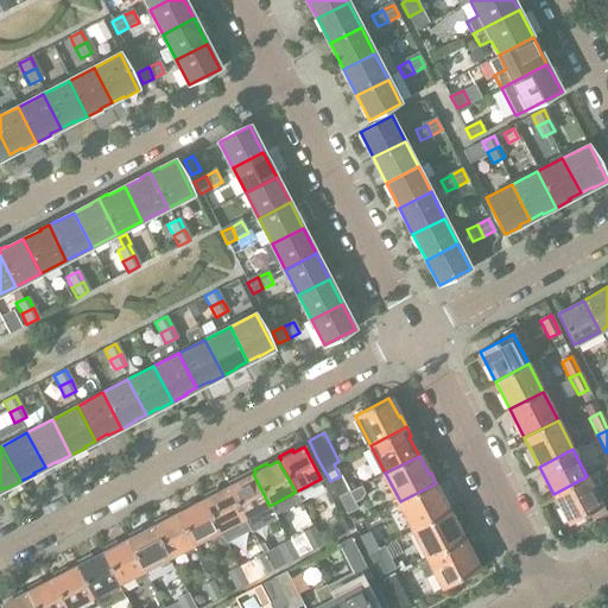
[(595,472),(587,476),(553,494),(569,523),(582,515),(583,517),(589,514),(591,519),(606,512),(593,487),(601,482),(595,472)]
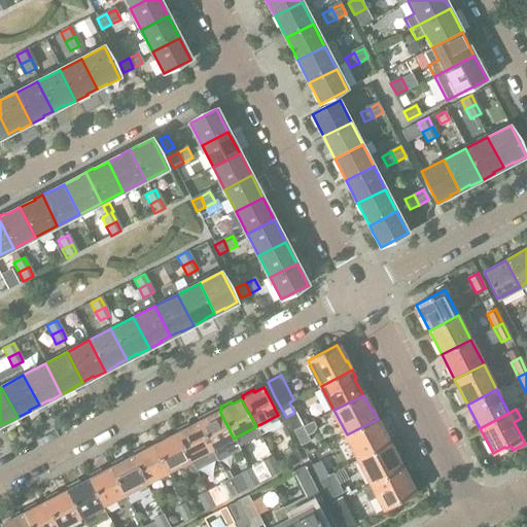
[(200,421),(198,422),(212,449),(234,438),(219,411),(212,415),(211,412),(199,419),(200,421)]
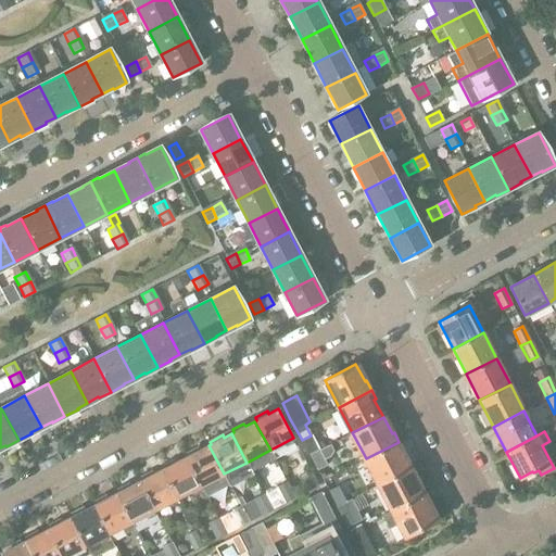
[(302,440),(310,455),(319,451),(311,436),(302,440)]
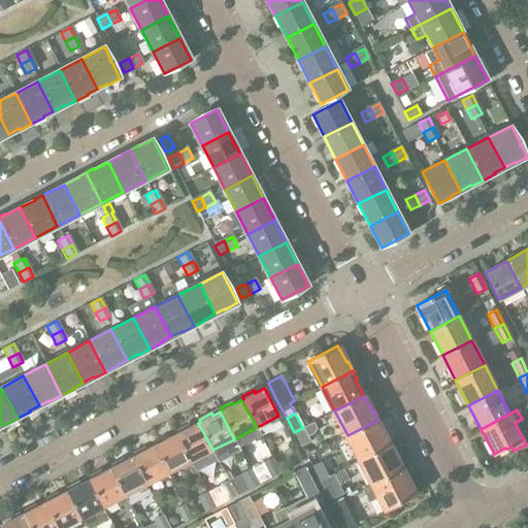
[(361,460),(390,444),(382,429),(383,428),(378,420),(348,435),(361,460)]
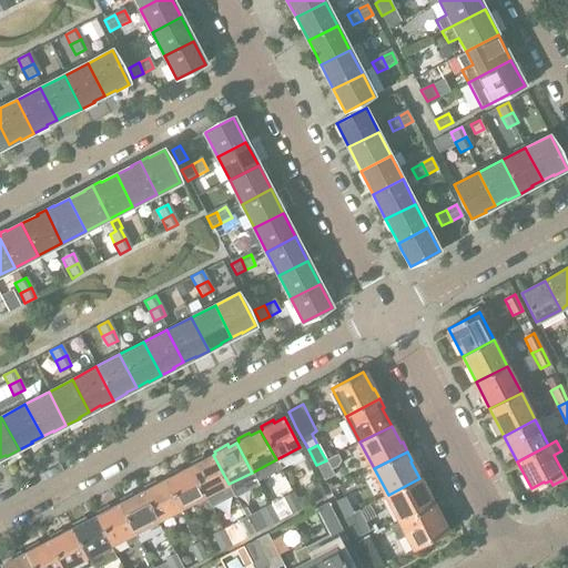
[(229,484),(213,455),(203,459),(202,457),(191,463),(192,466),(190,467),(205,497),(229,484)]
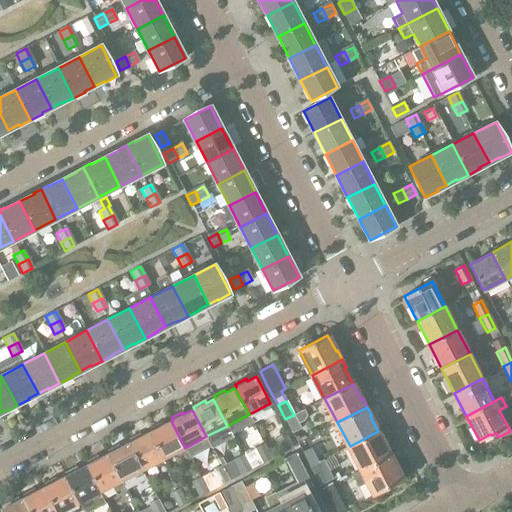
[(285,419),(293,434),(301,429),(294,415),(285,419)]
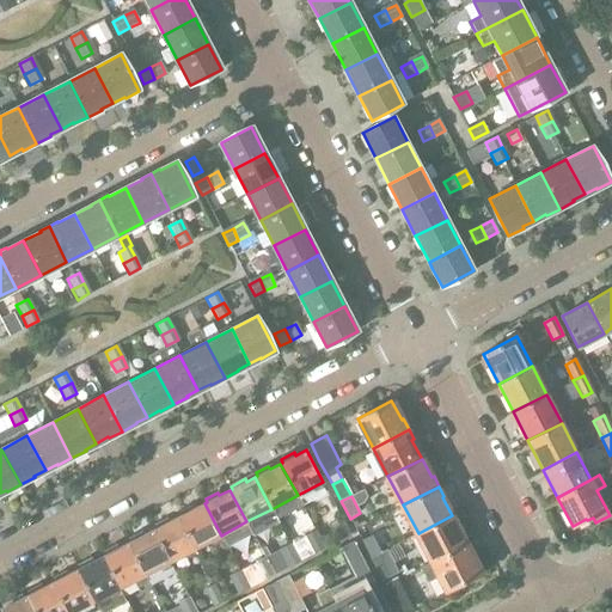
[(182,515),(179,516),(196,549),(221,536),(204,503),(194,508),(193,506),(181,512),(182,515)]
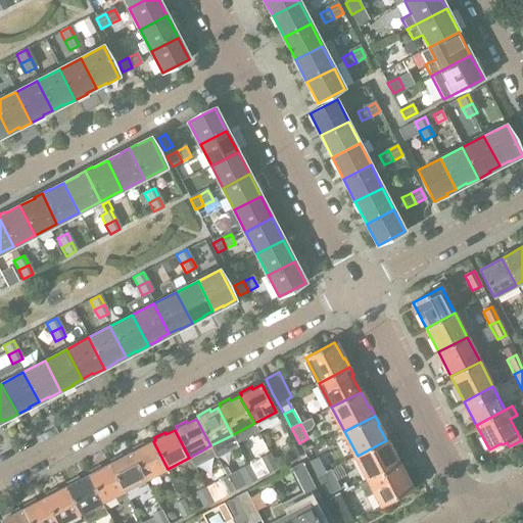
[(370,480),(400,464),(395,456),(394,457),(386,440),(358,456),(370,480)]
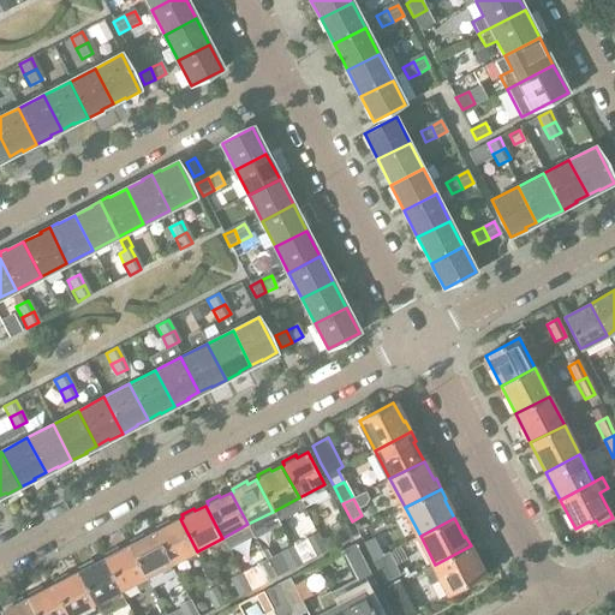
[(156,531),(155,532),(172,565),(197,551),(180,519),(169,524),(168,521),(155,527),(156,531)]
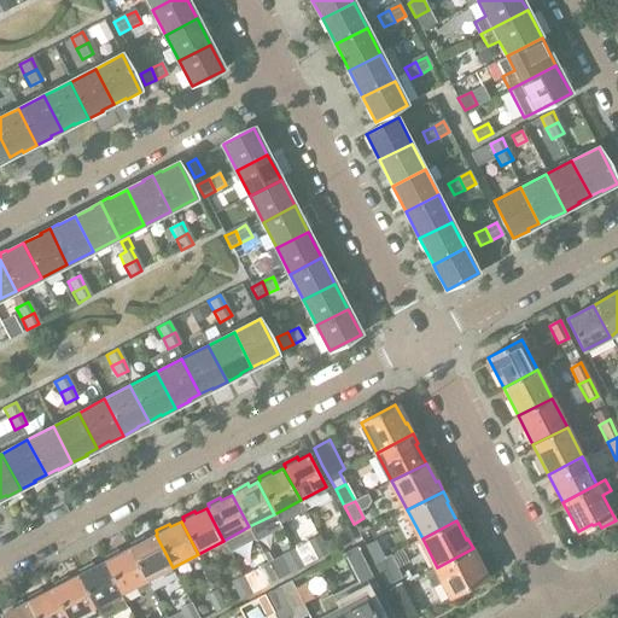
[(354,540),(345,523),(334,529),(343,546),(354,540)]
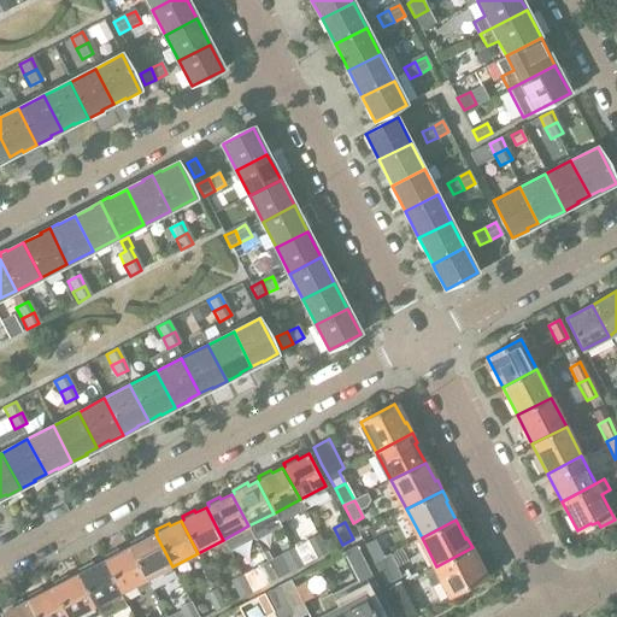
[(172,566),(156,534),(145,539),(144,536),(130,542),(131,546),(129,547),(146,580),(172,566)]
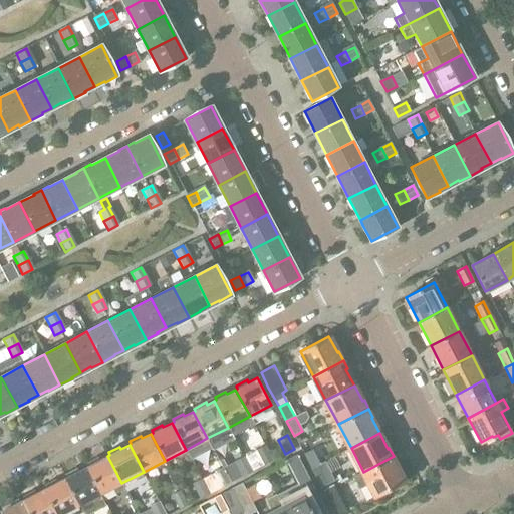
[(264,465),(273,460),(265,446),(256,450),(264,465)]
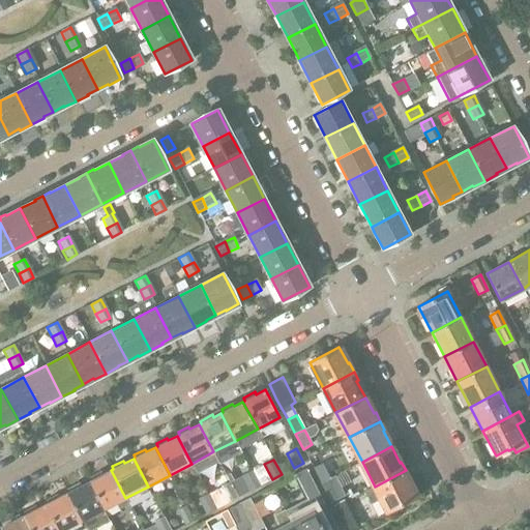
[(313,469),(321,483),(330,478),(322,464),(313,469)]
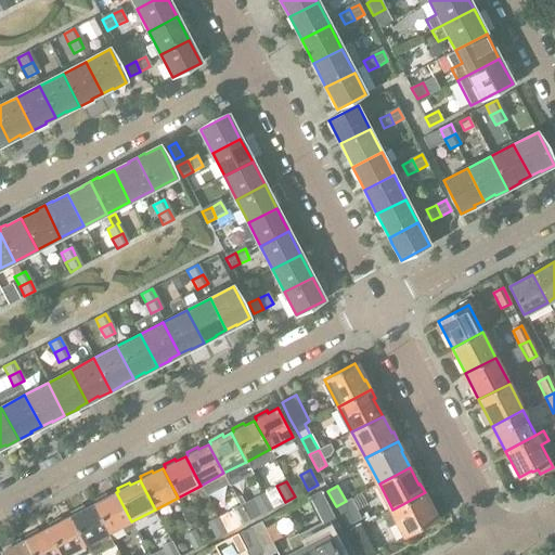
[(321,490),(307,498),(320,523),(333,515),(321,490)]
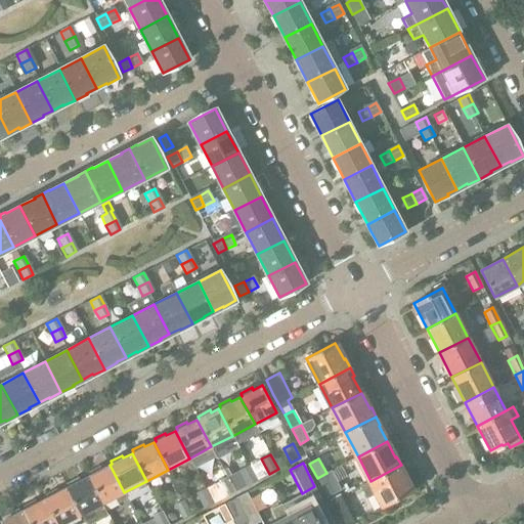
[(90,475),(88,476),(102,504),(124,492),(110,465),(101,469),(99,467),(89,473),(90,475)]
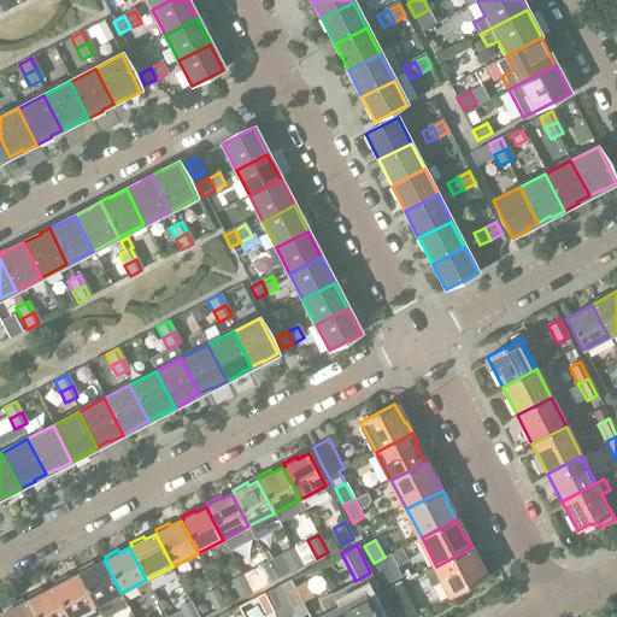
[(442,577),(452,595),(486,577),(476,558),(477,558),(472,547),(436,566),(428,570),(434,582),(442,577)]
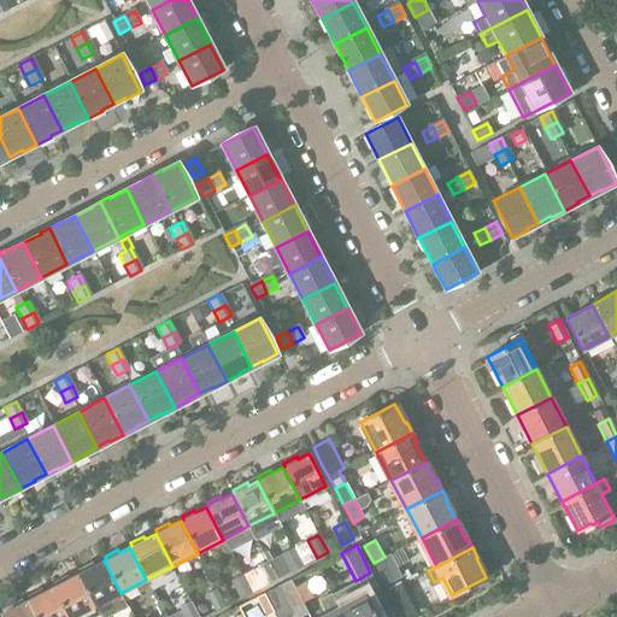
[(292,571),(303,565),(293,548),(282,554),(292,571)]
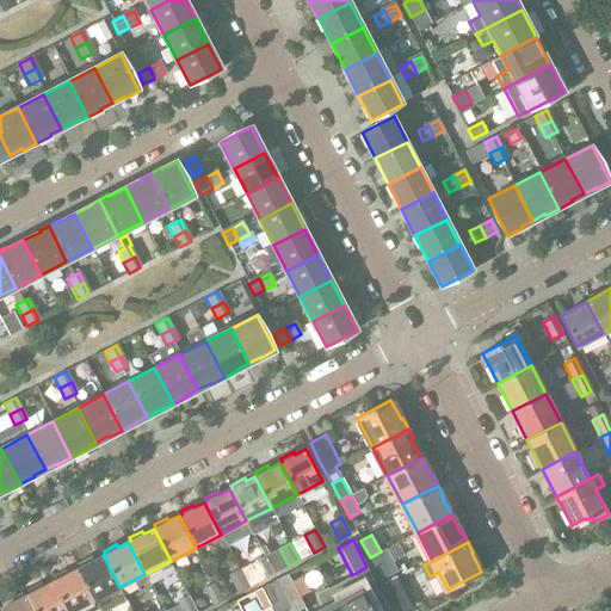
[(381,551),(370,557),(380,574),(382,580),(397,572),(386,549),(381,551)]
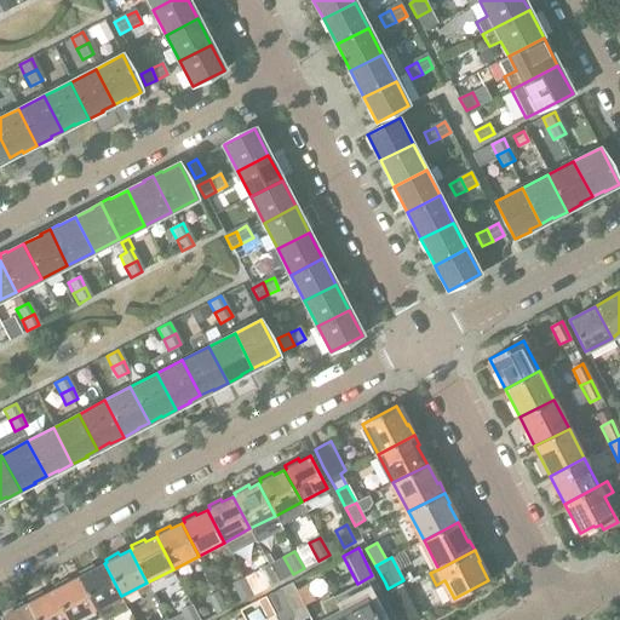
[(121,596),(104,563),(93,568),(92,566),(80,572),(81,575),(79,577),(96,609),(121,596)]
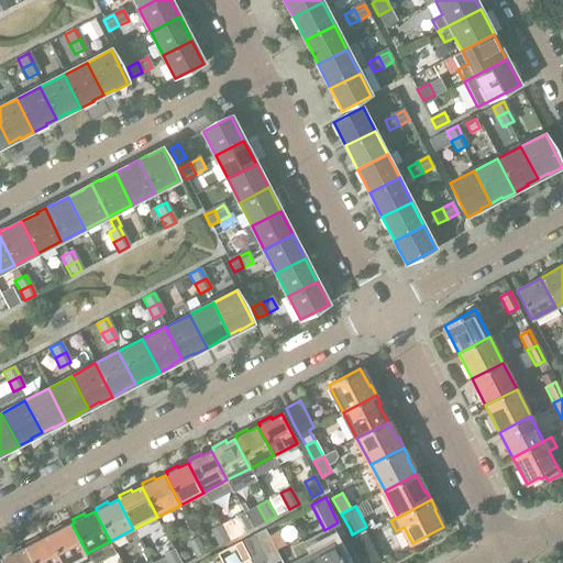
[(242,533),(252,529),(244,512),(234,517),(242,533)]
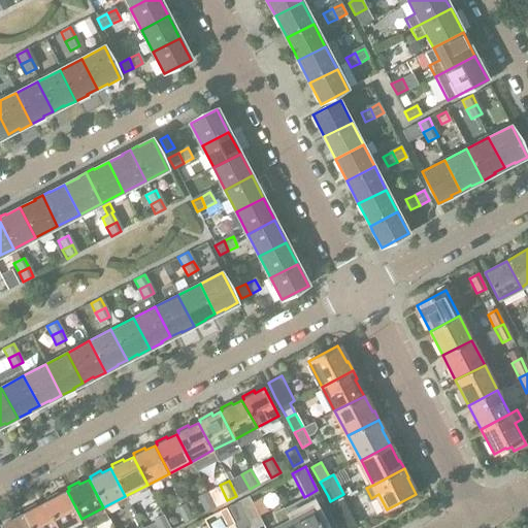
[(47,501),(45,502),(58,527),(63,527),(72,524),(73,527),(80,527),(85,526),(81,519),(67,491),(58,496),(57,493),(45,499),(47,501)]
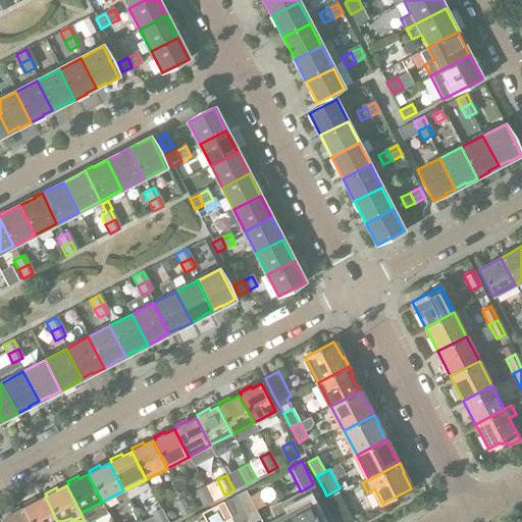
[(203,506),(212,502),(205,486),(196,491),(203,506)]
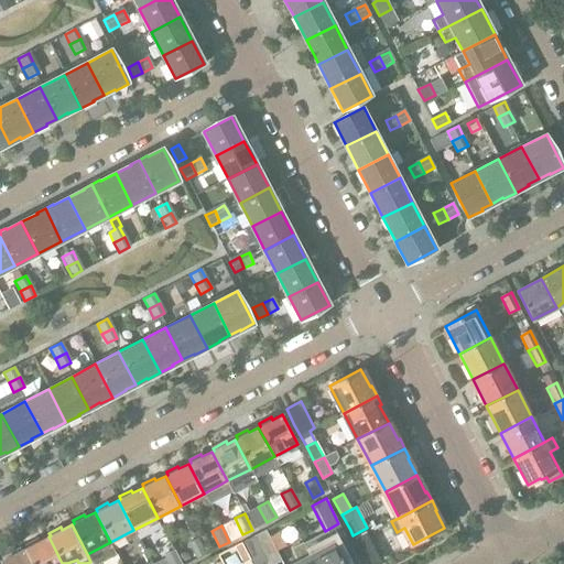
[(253,537),(266,562),(267,563),(274,563),(281,561),(266,530),(253,537)]
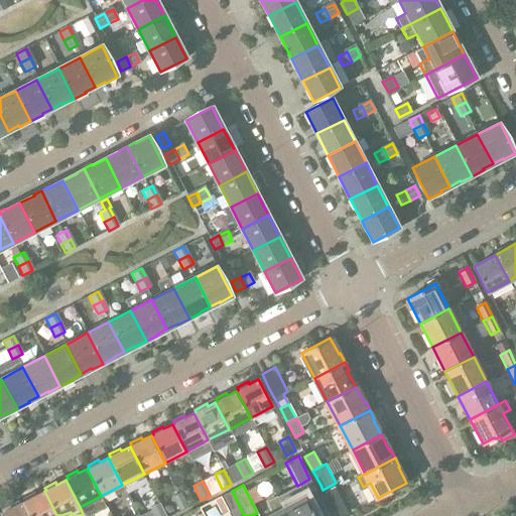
[(326,495),(336,515),(344,515),(349,514),(336,490),(326,495)]
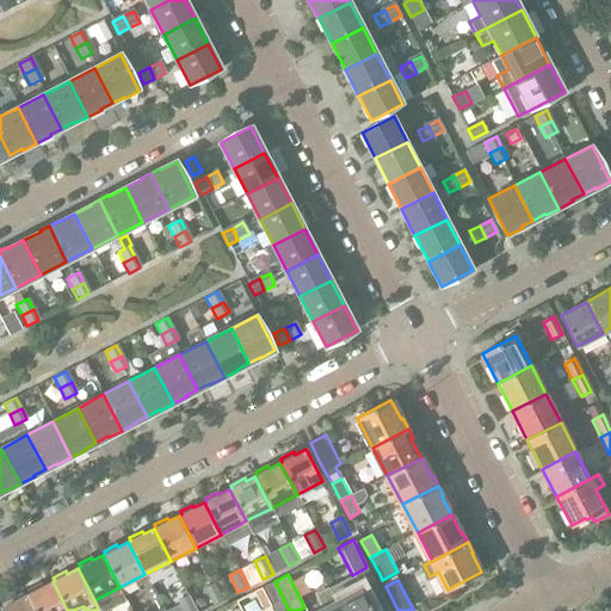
[(30,593),(26,594),(35,610),(67,610),(53,581),(42,587),(39,584),(28,590),(30,593)]
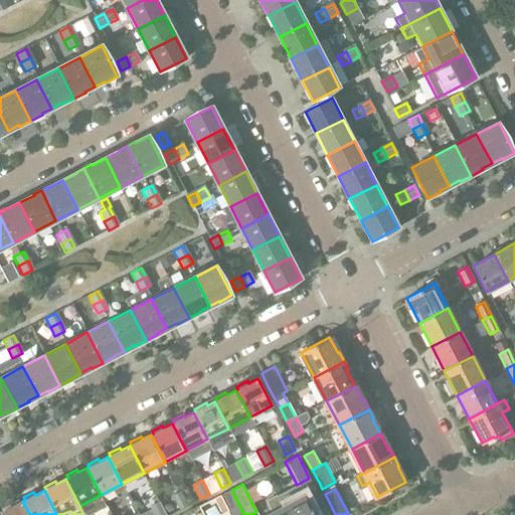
[(238,514),(242,513),(231,490),(220,496),(229,514),(238,514)]
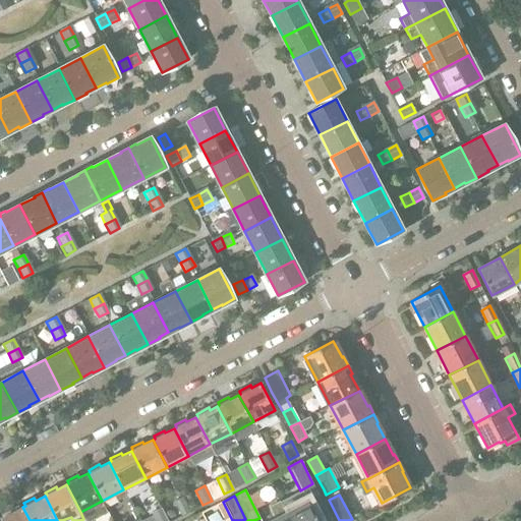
[(285,513),(289,520),(319,520),(308,501),(295,508),(289,497),(279,502),(285,513)]
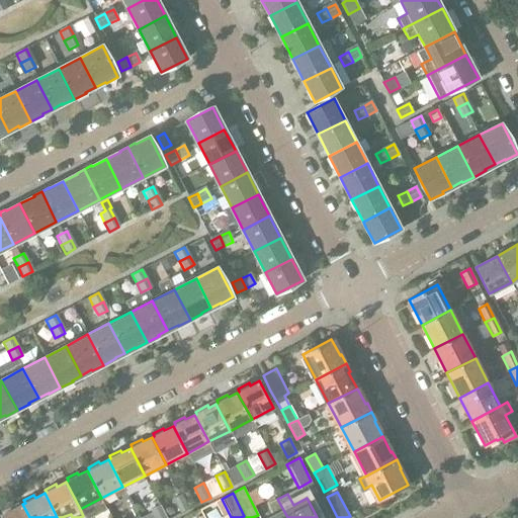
[(180,513),(189,509),(181,495),(173,499),(180,513)]
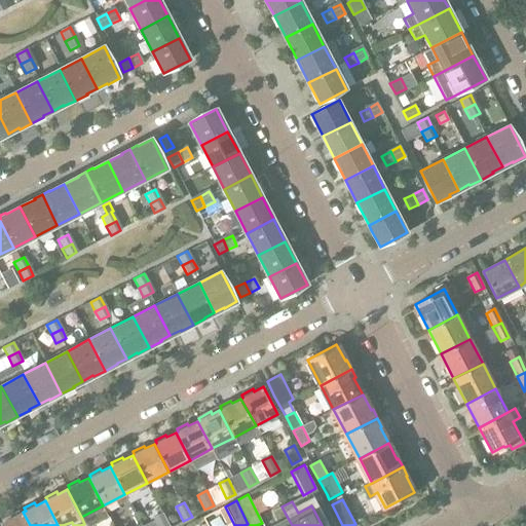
[(30,525),(23,512),(14,517),(12,514),(2,520),(3,522),(1,524),(2,525),(30,525)]
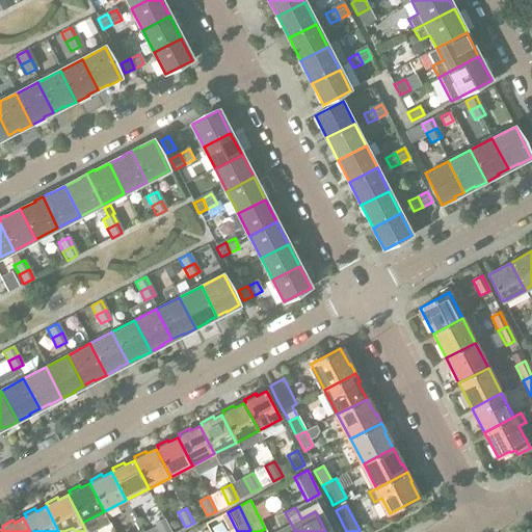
[(215,519),(205,524),(208,531),(215,531),(221,529),(215,519)]
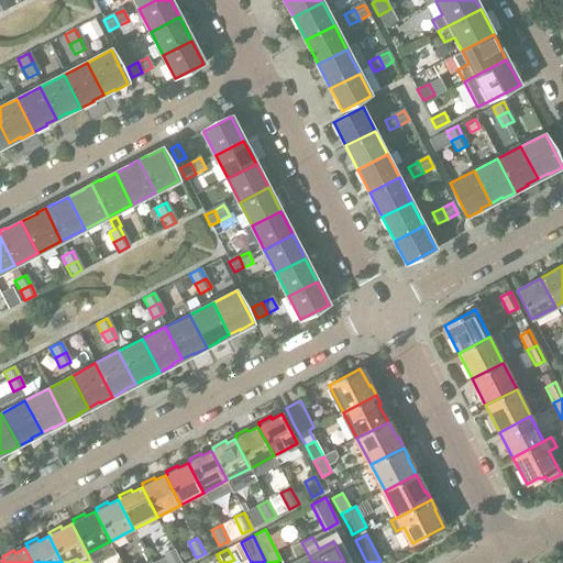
[(180,562),(174,550),(164,554),(165,556),(152,562),(180,562)]
